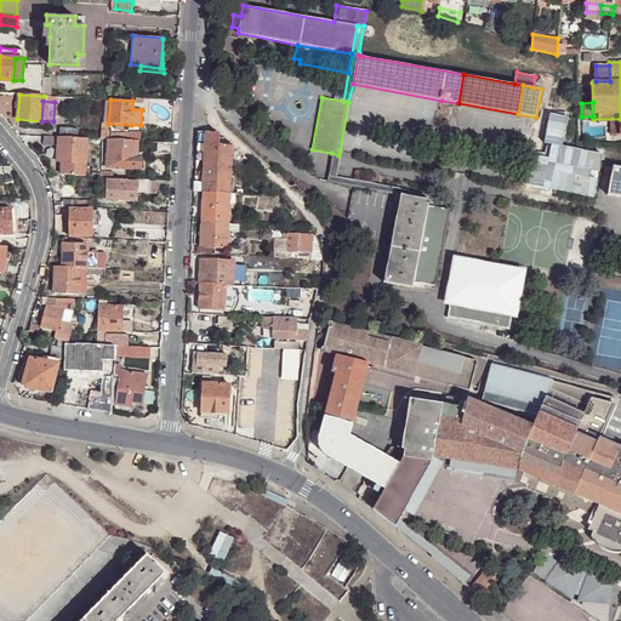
[(58,138),(77,138),(78,130),(60,129),(58,138)]
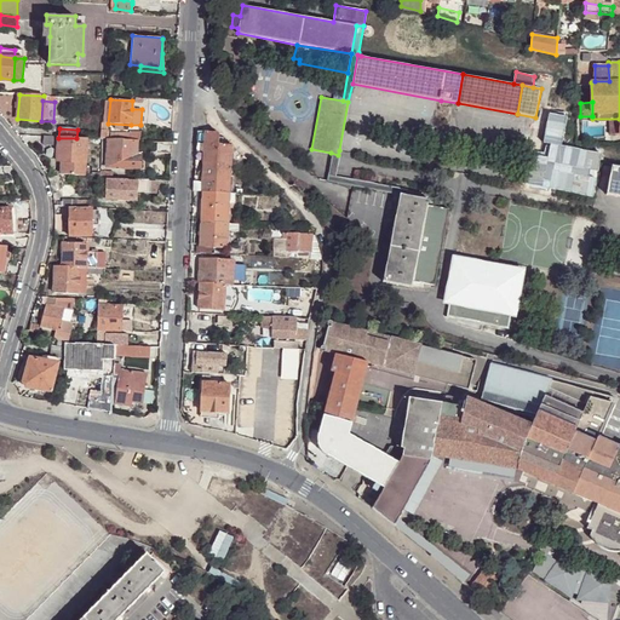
[(204,181),(202,191),(229,194),(231,144),(220,144),(217,143),(218,137),(218,133),(218,132),(197,131),(196,143),(205,143),(204,181)]
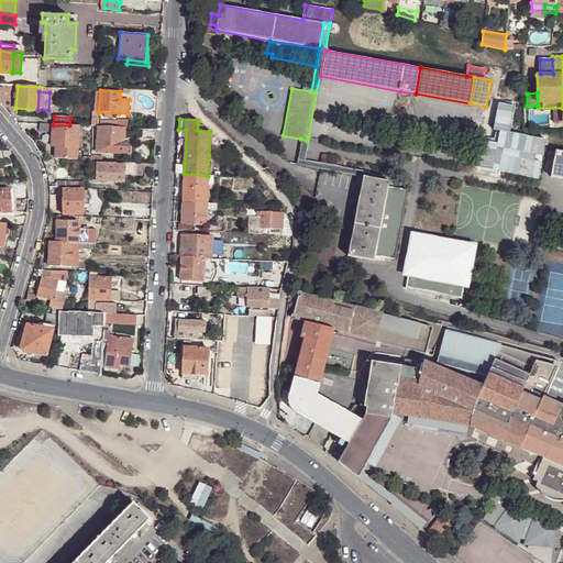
[(53,133),(53,125),(40,124),(39,132),(53,133)]
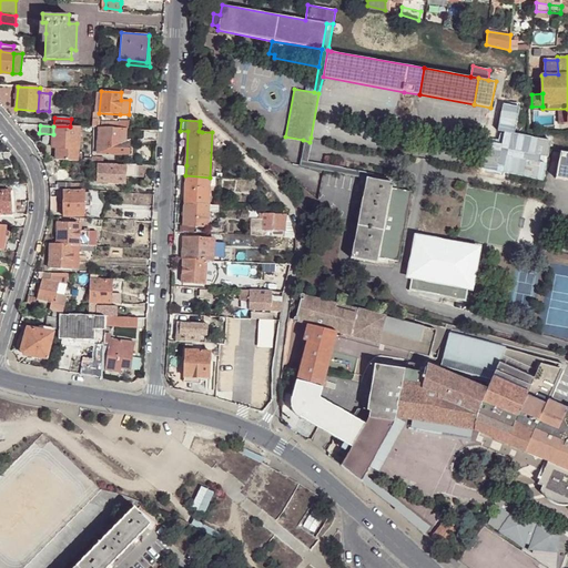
[(78,150),(79,128),(70,127),(53,127),(53,134),(52,148),(56,149),(61,149),(78,150)]
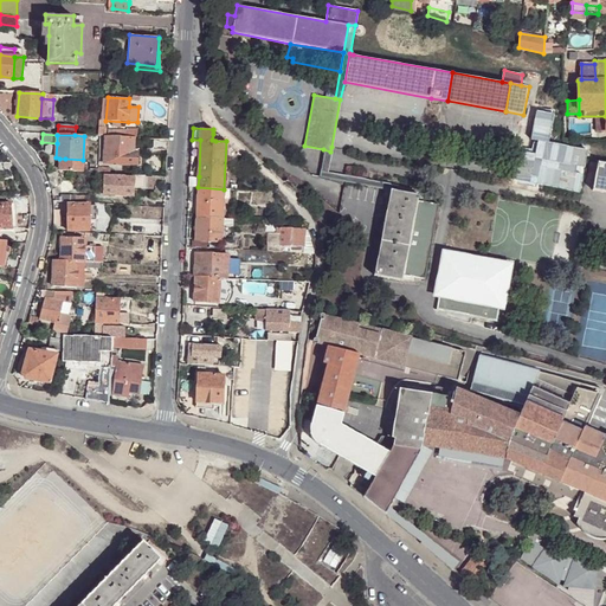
[(114,137),(105,136),(104,163),(137,166),(137,153),(133,153),(134,139),(120,137),(114,137)]
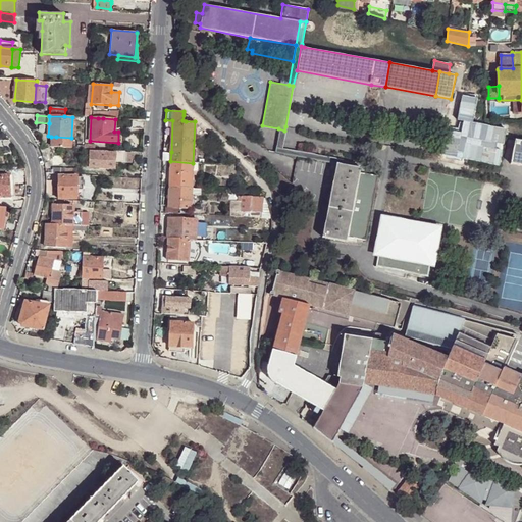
[(144,129),(145,121),(133,120),(132,128),(144,129)]
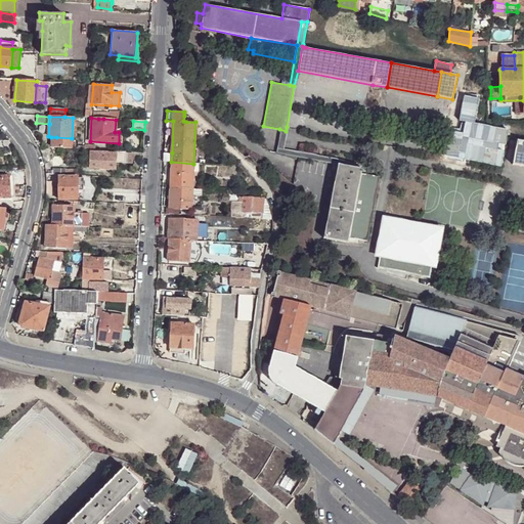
[(282,148),(286,131),(279,129),(275,153),(282,148)]
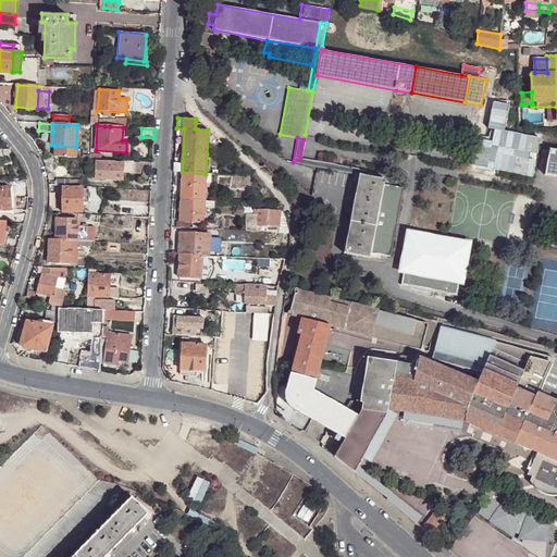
[(70,158),(75,158),(75,156),(76,147),(60,146),(54,146),(54,157),(59,158),(70,158)]
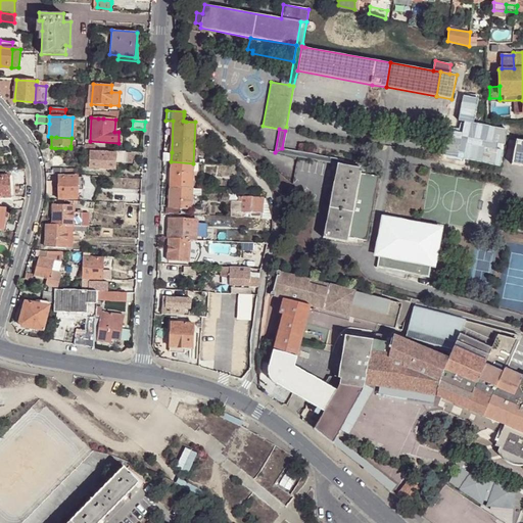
[(512,163),(522,165),(522,140),(516,140),(512,163)]
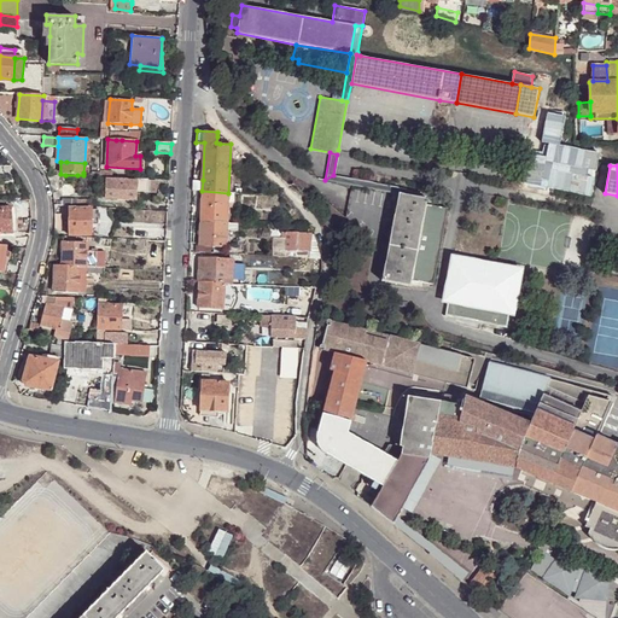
[(53,174),(45,173),(51,187),(56,185),(54,181),(53,174)]
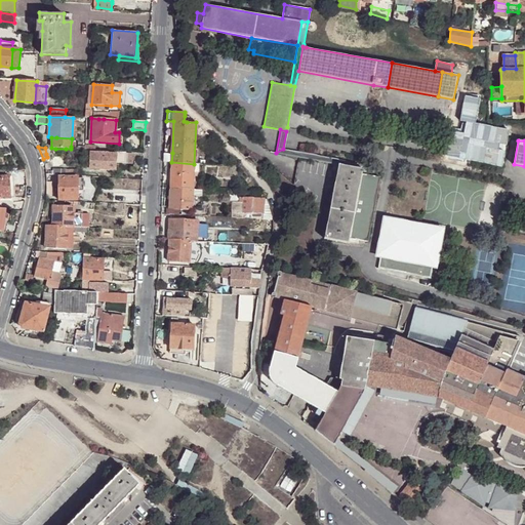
[(65,156),(66,149),(55,149),(51,148),(45,148),(46,154),(65,156)]
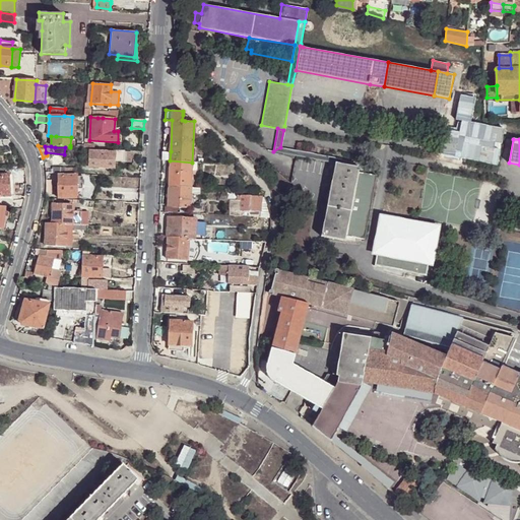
[(342,158),(280,147),(273,151),(335,164),(335,163),(341,164),(342,158)]
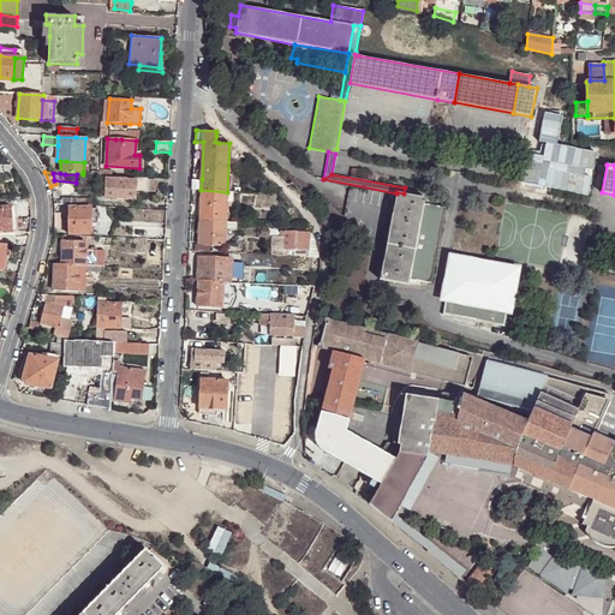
[(155,179),(137,178),(137,180),(106,179),(105,197),(136,198),(137,191),(154,192),(155,179)]
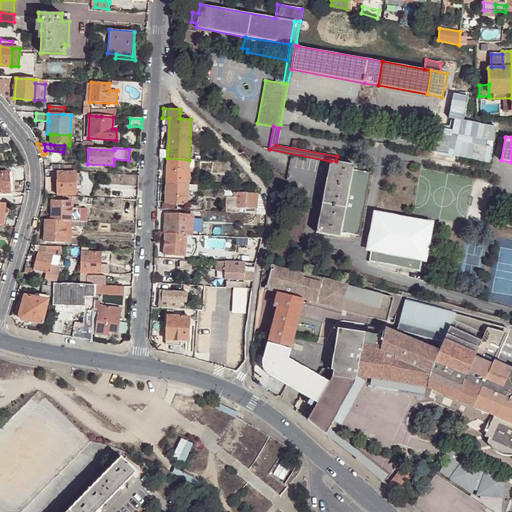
[(161,149),(160,158),(167,158),(168,149),(161,149)]
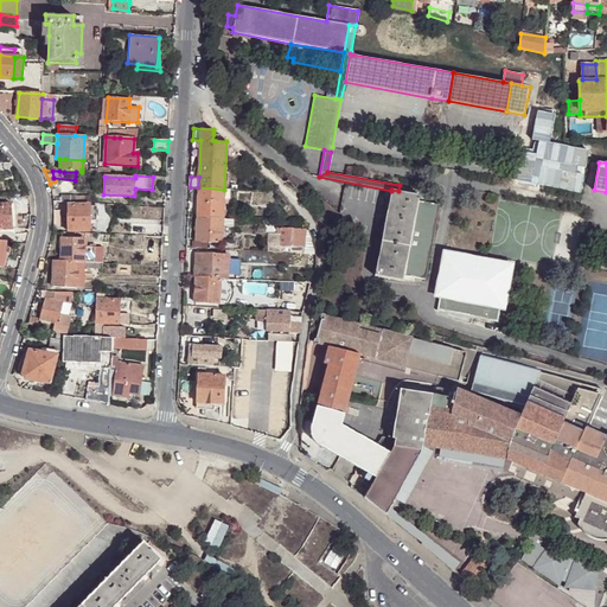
[(198,187),(197,217),(223,219),(223,198),(224,190),(198,187)]
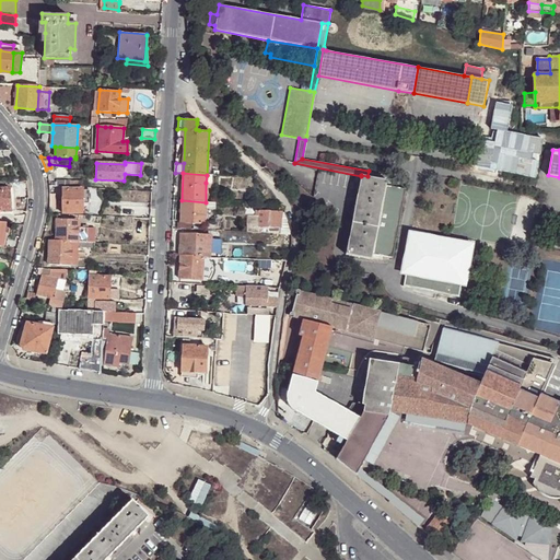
[(387,181),(368,176),(361,175),(361,176),(346,254),(372,259),(373,254),(386,186),(387,181)]
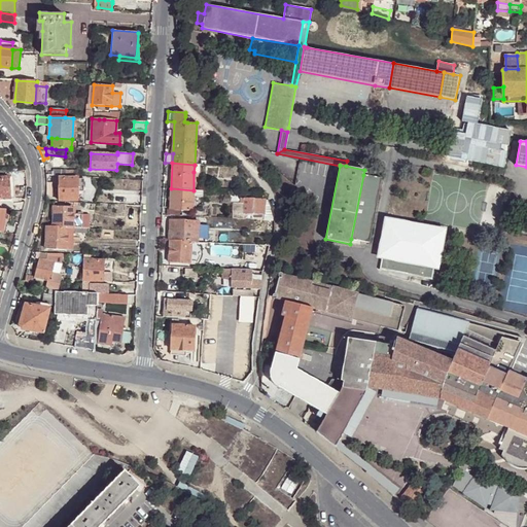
[(0,200),(10,199),(10,175),(0,175),(0,200)]
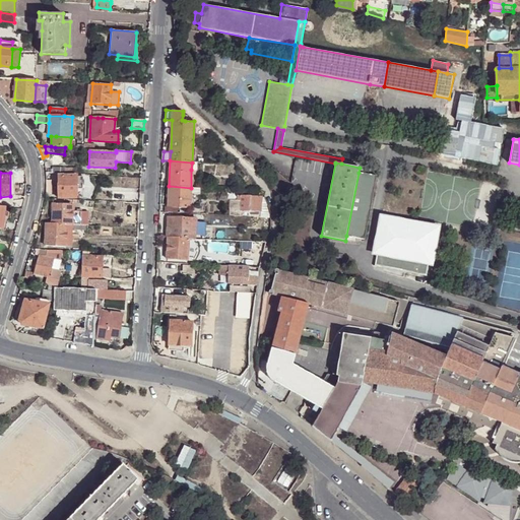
[(378,176),(359,173),(346,236),(366,240),(378,176)]
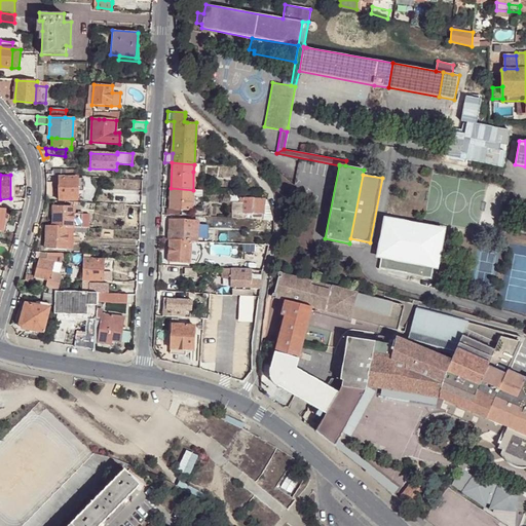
[(77,195),(78,179),(78,178),(59,178),(59,199),(77,200),(77,195)]
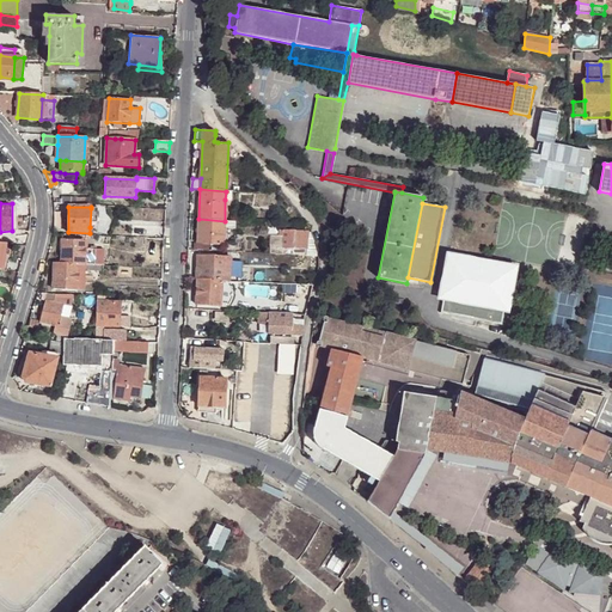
[(199,219),(197,243),(209,244),(225,244),(225,238),(225,228),(226,221),(225,221),(199,219)]
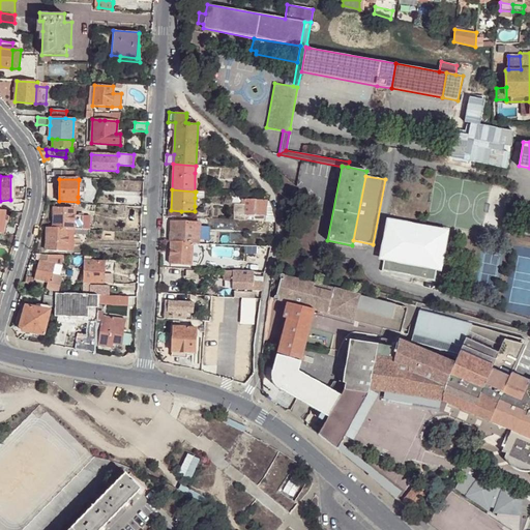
[(244,219),(257,221),(263,221),(273,222),(272,209),(268,203),(266,203),(266,201),(245,200),(244,204),(244,219)]
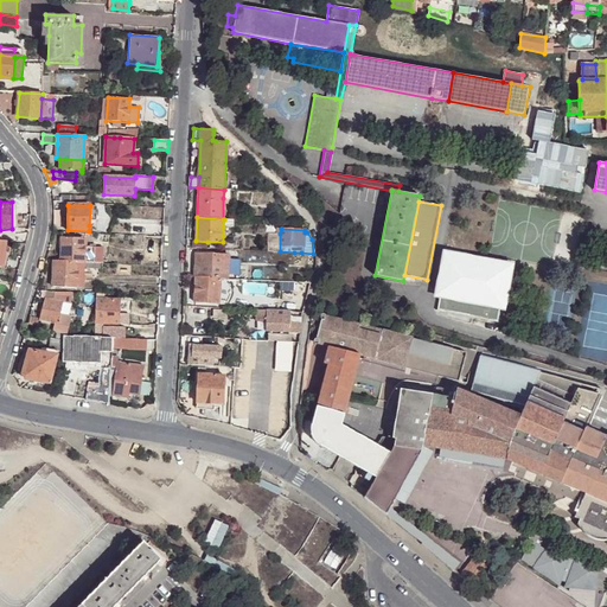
[(267,250),(280,251),(280,234),(267,232),(267,236),(267,250)]
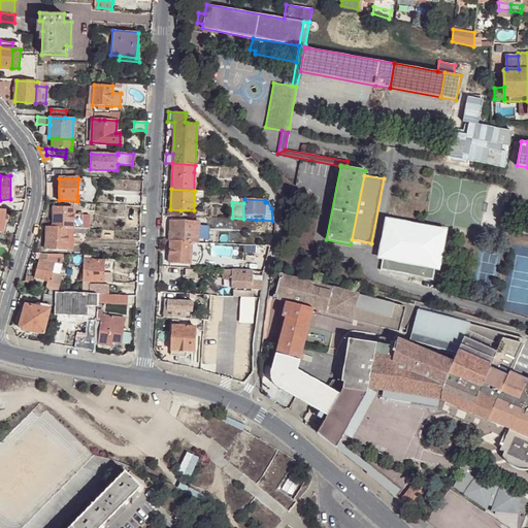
[(68,228),(72,229),(88,229),(89,216),(73,215),(73,207),(53,206),(52,228),(68,228)]
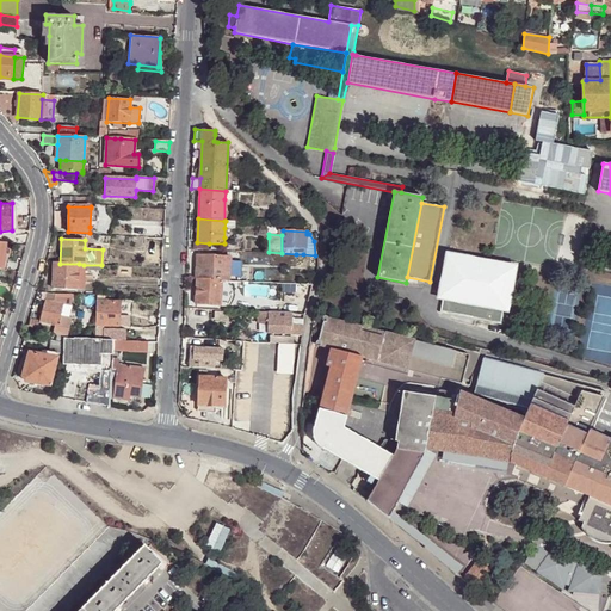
[(197,254),(196,278),(197,278),(221,279),(229,281),(229,267),(230,257),(211,255),(197,254)]
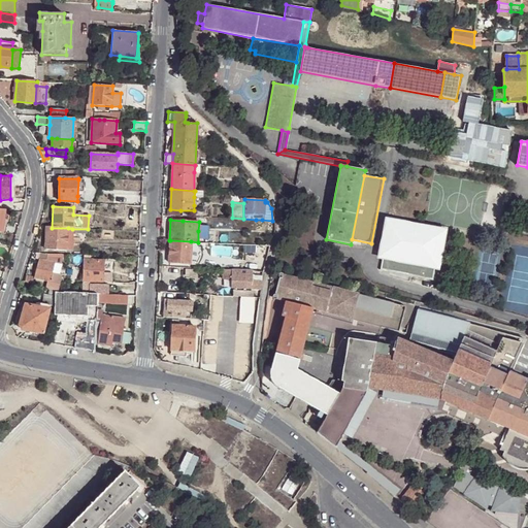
[(389,223),(383,255),(435,265),(441,233),(389,223)]
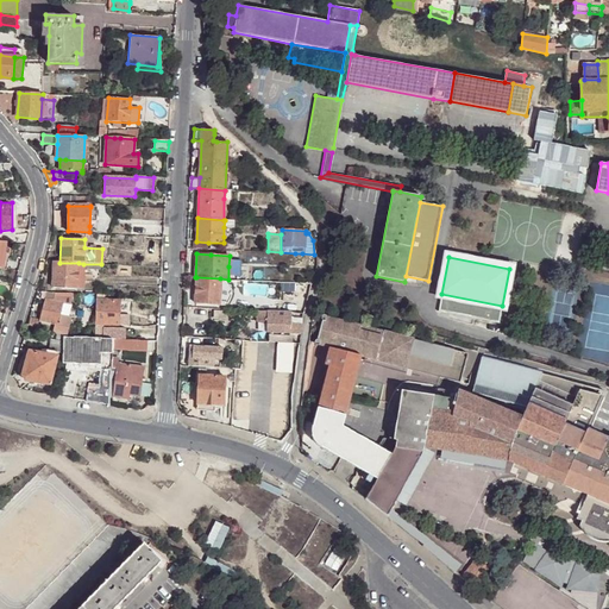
[(76,289),(76,278),(79,263),(60,263),(54,262),(52,288),(76,289)]
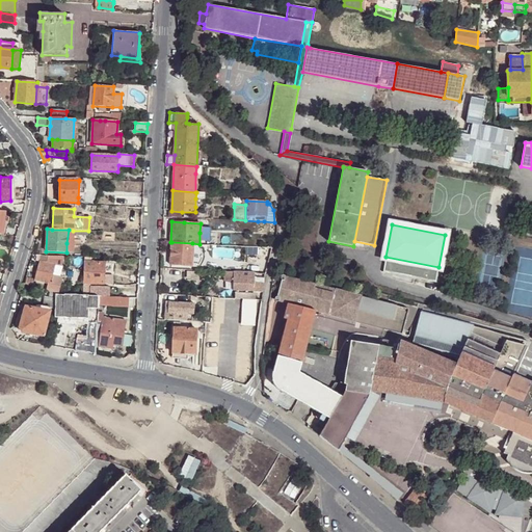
[(200,233),(200,244),(210,244),(210,234),(200,233)]
